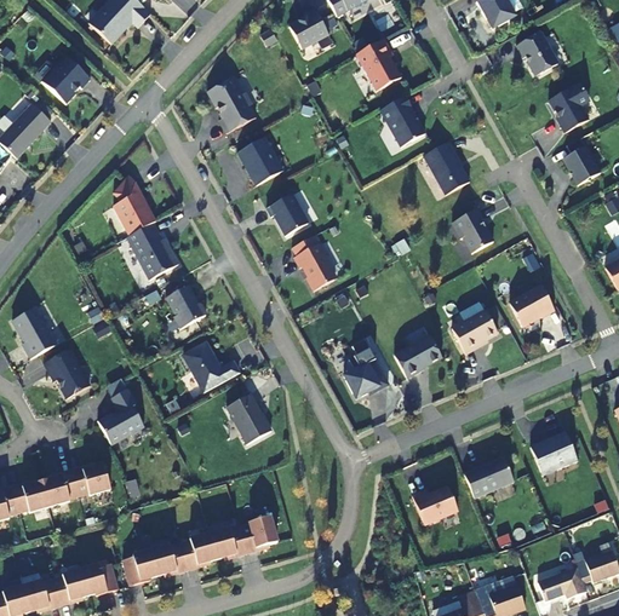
[(149,12),(135,0),(107,0),(87,22),(109,42),(112,40),(115,40),(118,36),(118,34),(125,26),(126,27),(131,22),(137,27),(149,12)]
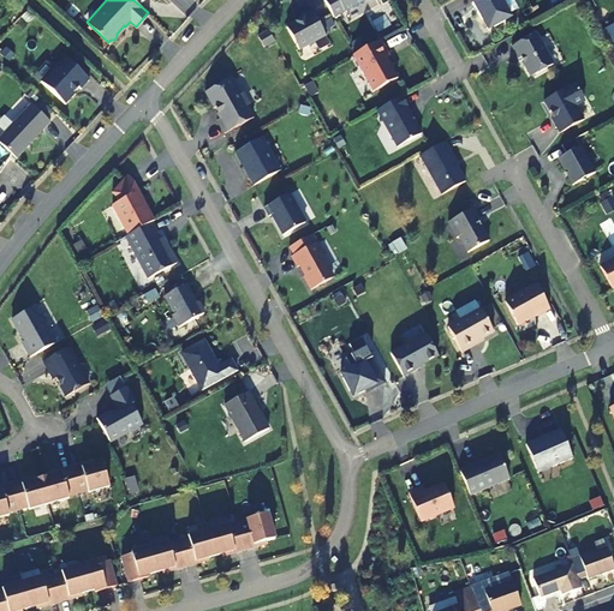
[(325,0),(333,15),(358,0),(325,0)]
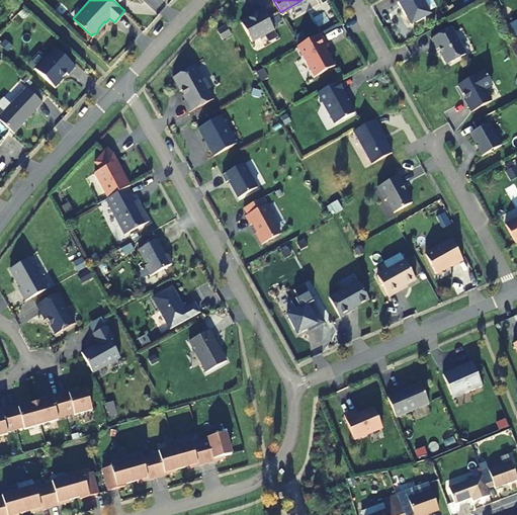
[(429,12),(422,0),(397,0),(403,11),(403,10),(410,22),(415,20),(424,15),(429,12)]
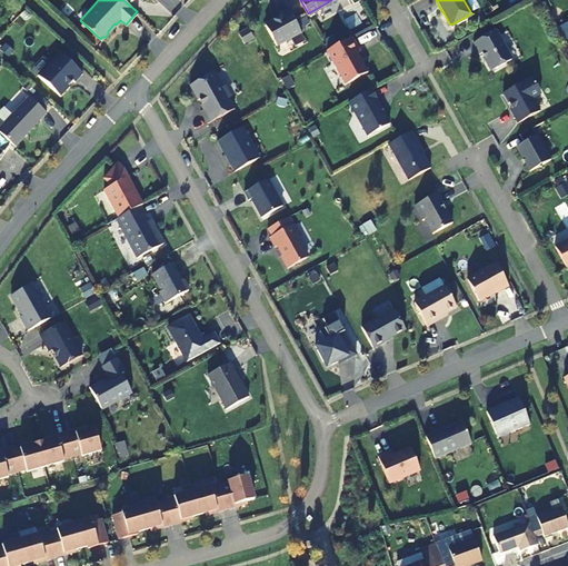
[(300,30),(287,7),(278,12),(279,15),(263,23),(276,43),(300,30)]
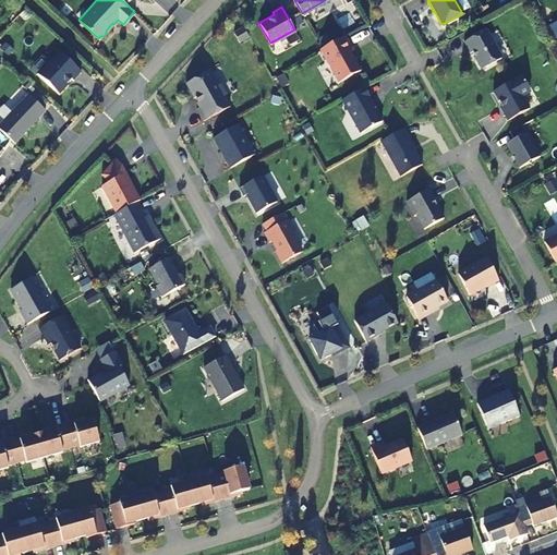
[(247,35),(243,25),(233,31),(238,39),(247,35)]
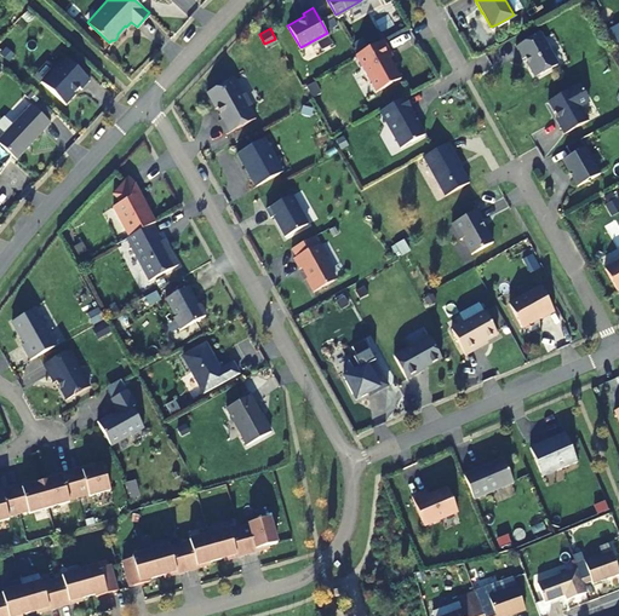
[(556,62),(539,30),(515,44),(521,56),(525,55),(534,74),(556,62)]
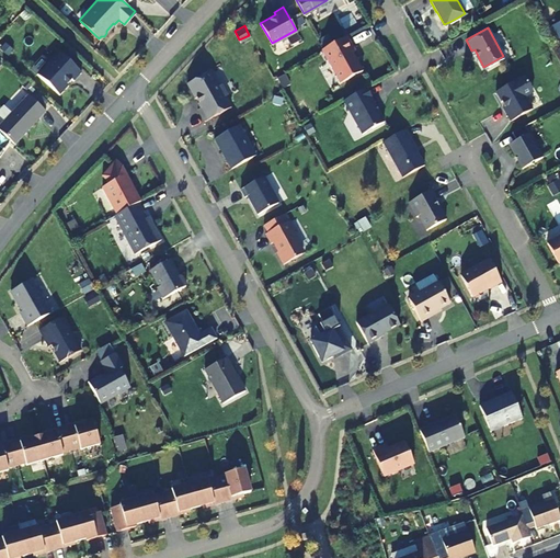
[(354,48),(346,34),(322,47),(321,47),(340,81),(362,69),(351,49),(354,48)]
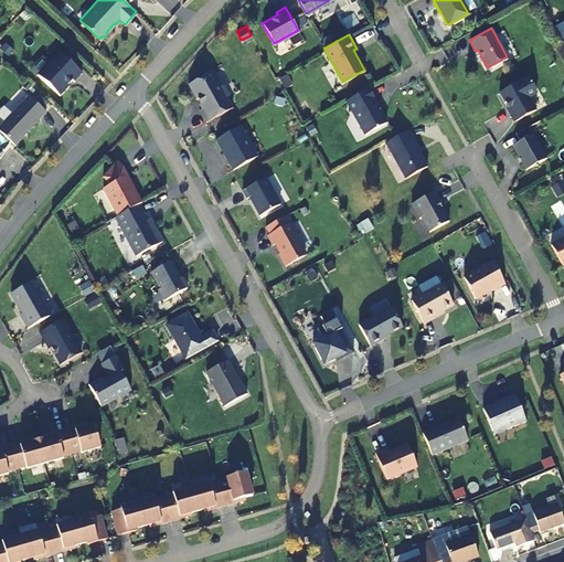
[(73,80),(81,71),(60,52),(50,61),(49,60),(36,73),(59,94),(67,84),(66,84),(71,78),(73,80)]
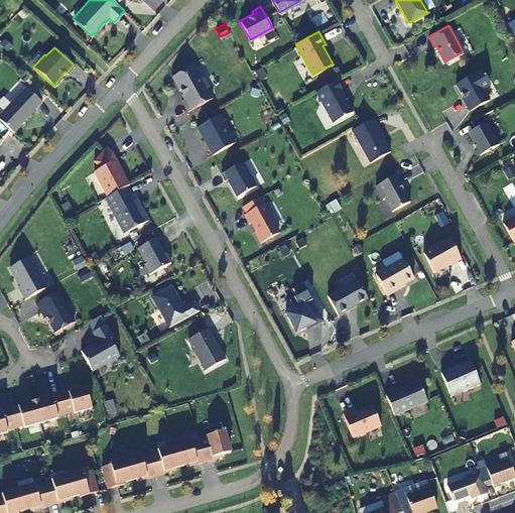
[(186,110),(211,96),(206,86),(207,83),(204,78),(201,77),(192,62),(170,75),(183,97),(180,99),(186,110)]
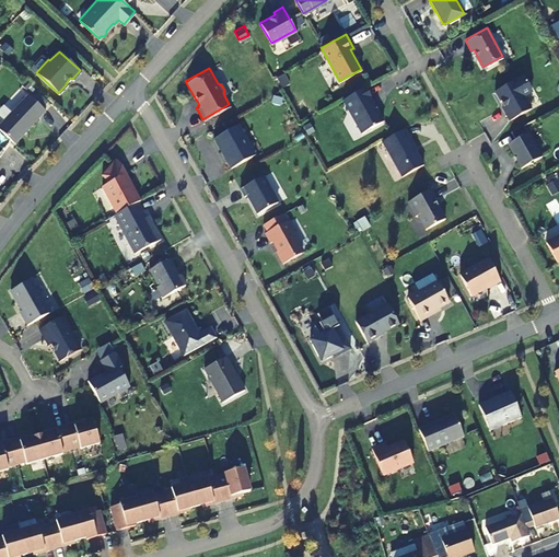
[(501,105),(509,119),(530,107),(523,94),(531,90),(523,73),(493,90),(502,105),(501,105)]
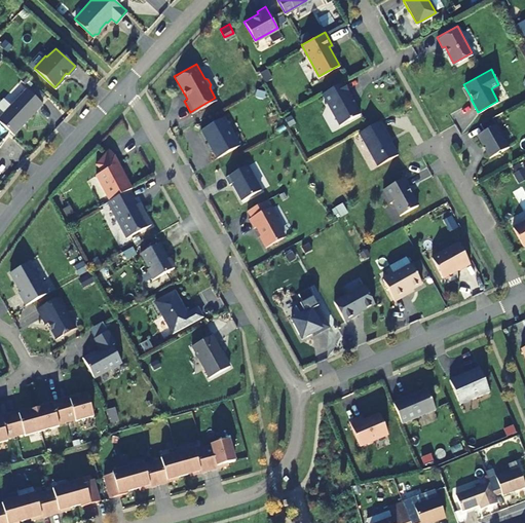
[(343,80),(322,91),(339,123),(360,112),(346,89),(347,88),(343,80)]
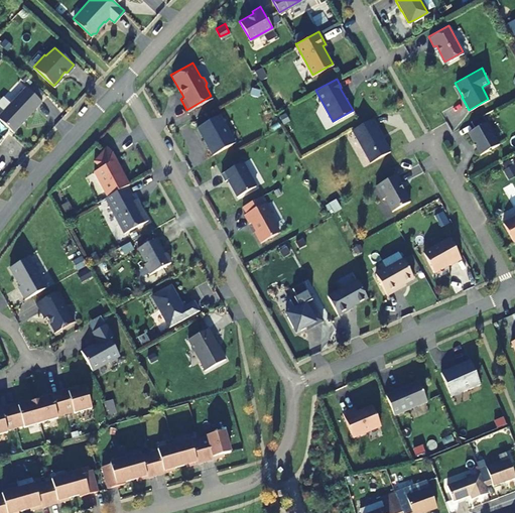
[(41,100),(25,85),(0,112),(0,119),(13,131),(21,122),(19,121),(23,117),(24,119),(41,100)]
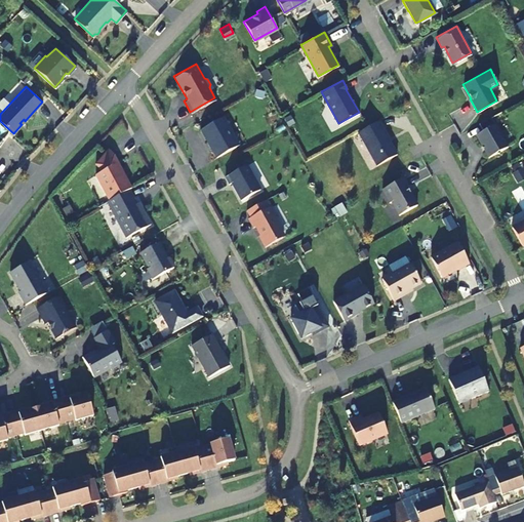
[(230,127),(223,114),(200,127),(206,138),(207,137),(216,155),(235,145),(236,142),(229,129),(230,127)]
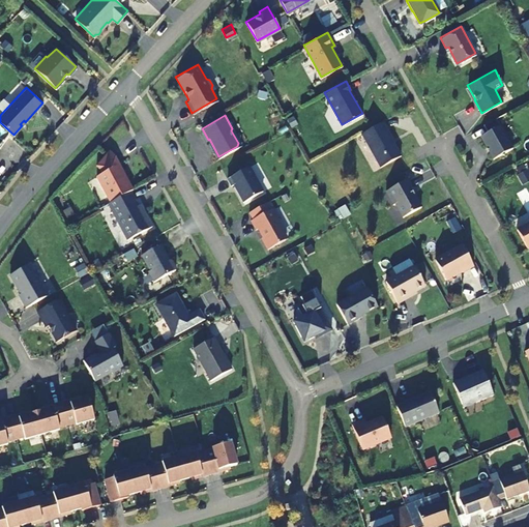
[(511,146),(495,117),(482,123),(487,130),(479,135),(485,143),(486,143),(494,156),(500,153),(503,153),(503,151),(511,146)]
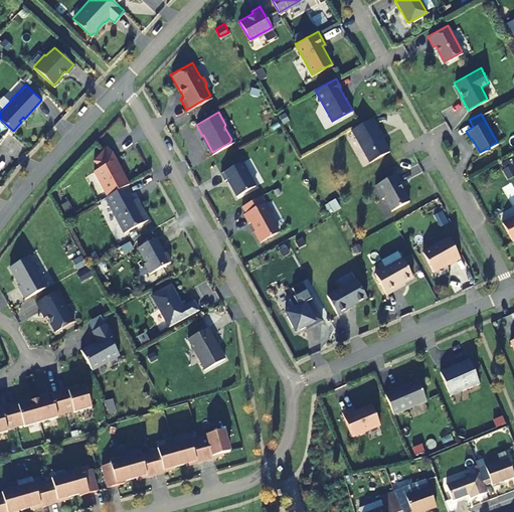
[(382,137),(371,117),(350,128),(368,161),(388,150),(381,137),(382,137)]
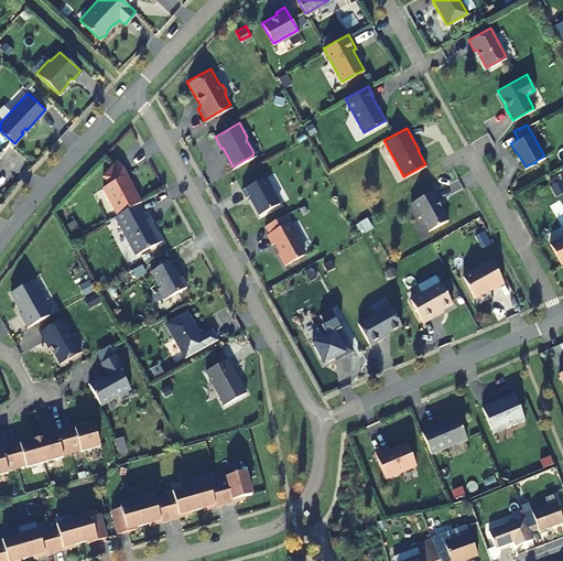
[(137,202),(140,200),(120,164),(115,160),(101,174),(109,182),(101,186),(117,213),(137,202)]
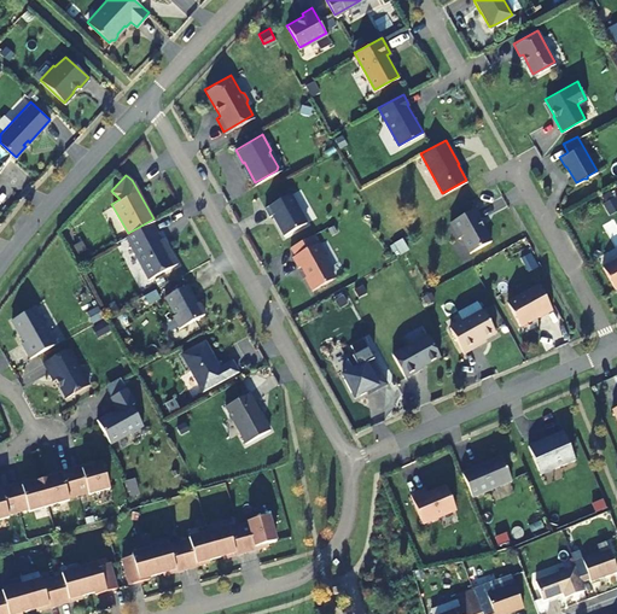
[(306,221),(290,193),(265,206),(269,215),(272,214),(283,234),(306,221)]
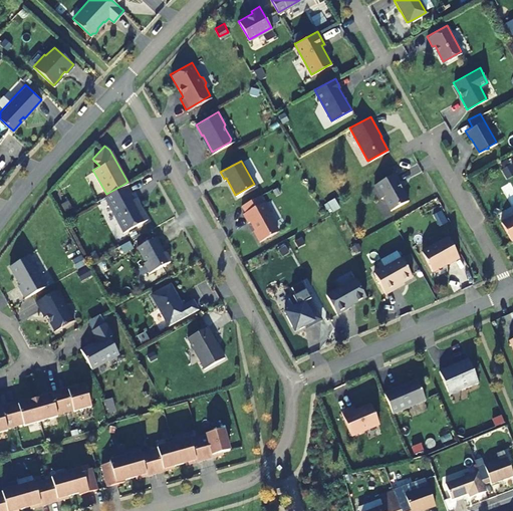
[(399,181),(395,172),(373,184),(380,197),(382,196),(390,209),(408,199),(398,181),(399,181)]
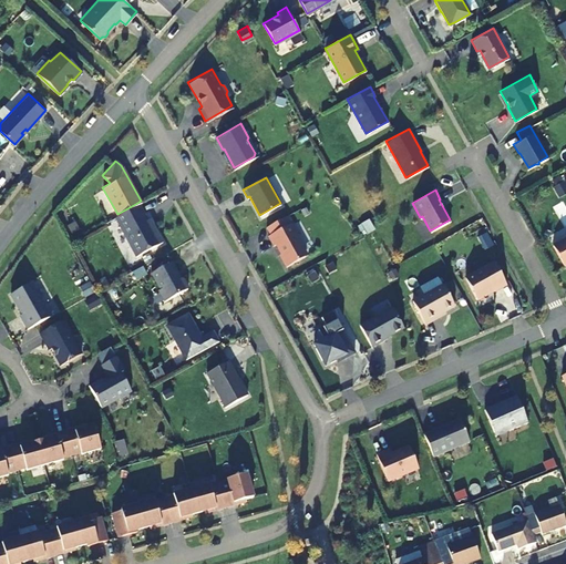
[(151,225),(137,203),(117,214),(115,215),(136,255),(163,241),(154,224),(151,225)]
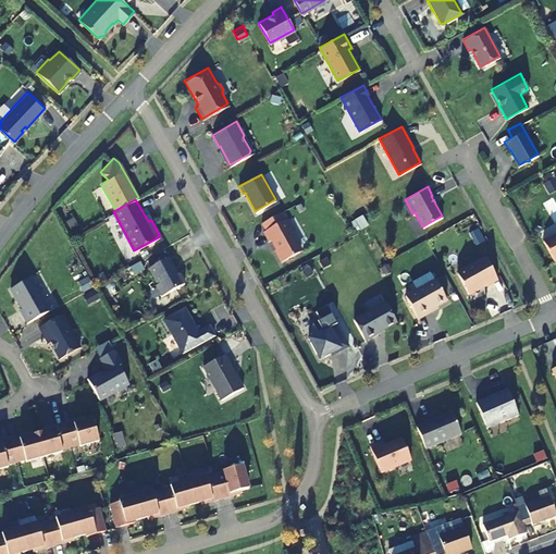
[(284,218),(281,211),(261,221),(264,229),(262,230),(268,239),(270,238),(275,247),(274,250),(280,260),(298,250),(299,246),(293,234),(294,231),(286,217),(284,218)]
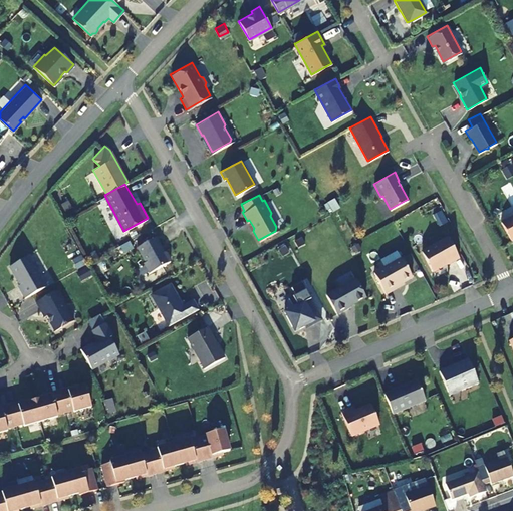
[(333,197),(326,201),(331,210),(338,206),(333,197)]
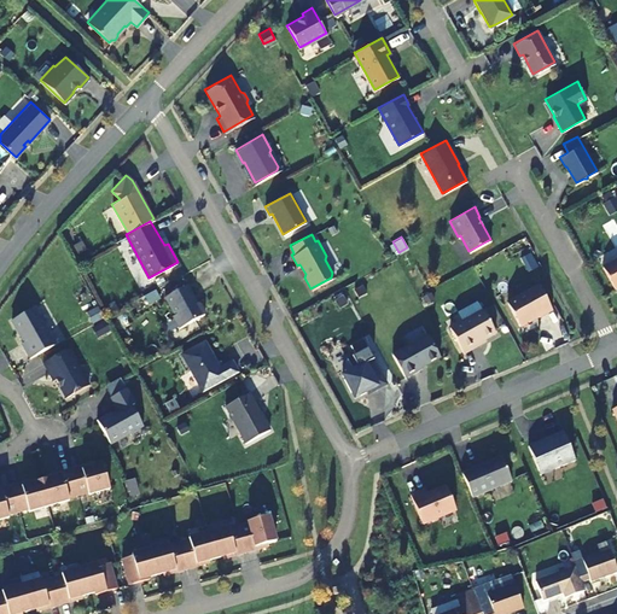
[(527,268),(536,262),(531,253),(522,258),(527,268)]
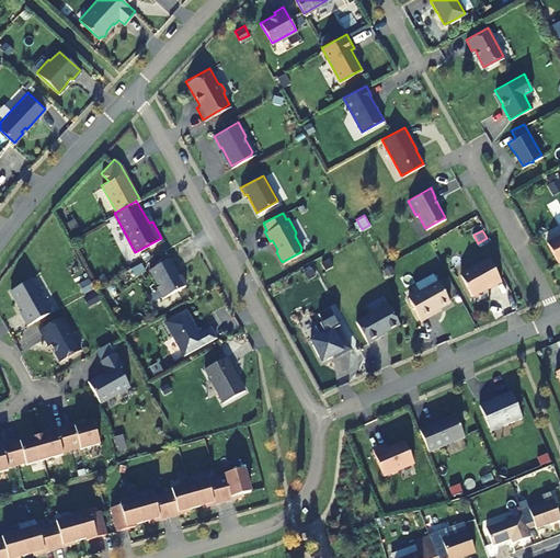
[(559,232),(546,241),(558,261),(559,260),(559,232)]
